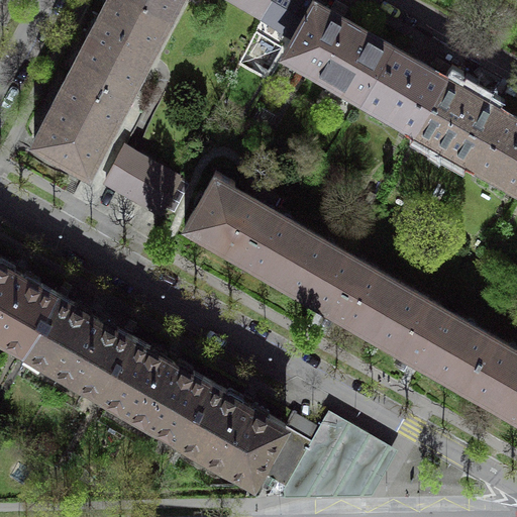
[(140,0),(109,0),(109,1),(107,0),(106,0),(99,15),(100,20),(98,25),(95,30),(90,31),(82,47),(84,48),(76,63),(75,62),(74,63),(100,77),(99,79),(128,94),(170,16),(140,0)]
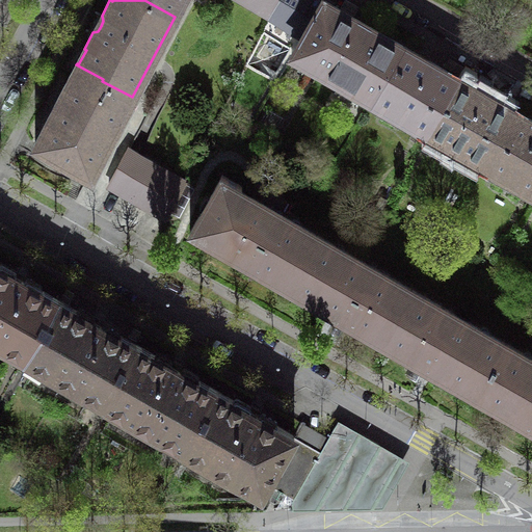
[(144,0),(175,17),(182,0),(196,0),(205,4),(207,0),(144,0)]
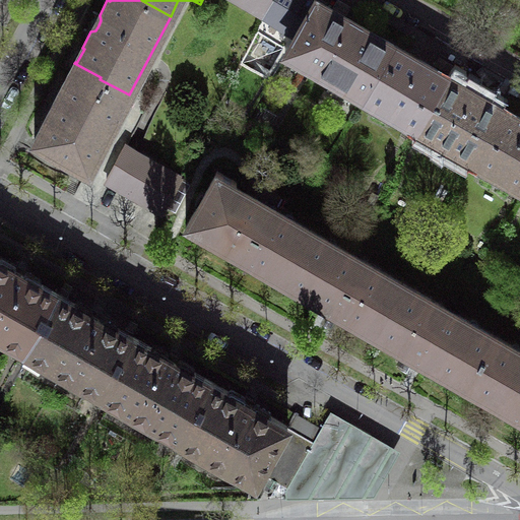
[(235,0),(265,17),(273,0),(235,0)]
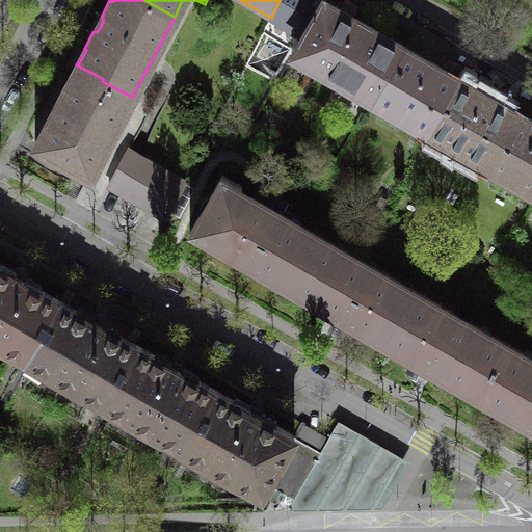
[(323,0),(280,0),(271,18),(264,32),(295,51),(324,0),(323,0)]
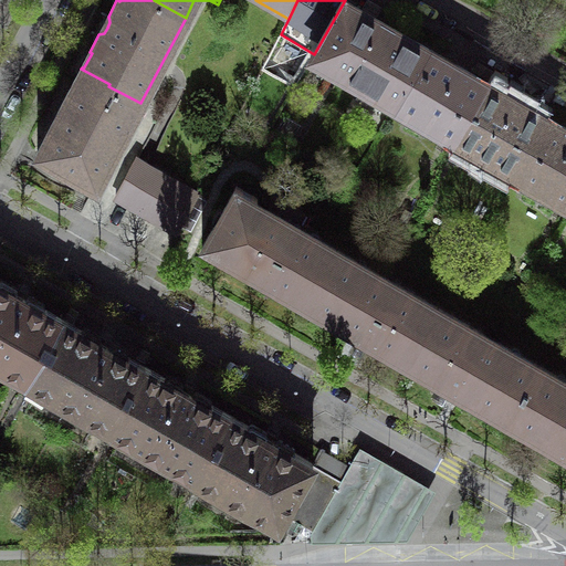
[(397,106),(430,49),(389,25),(345,0),(314,54),(312,58),(397,106)]
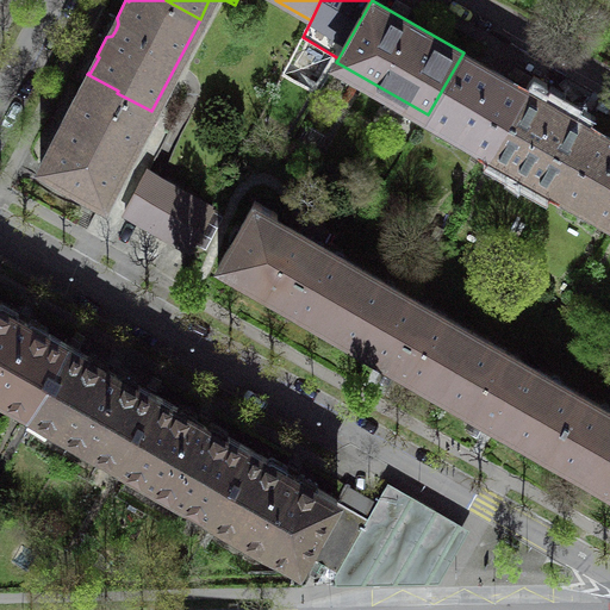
[(480,63),(464,53),(428,114),(490,151),(526,89),(480,63)]
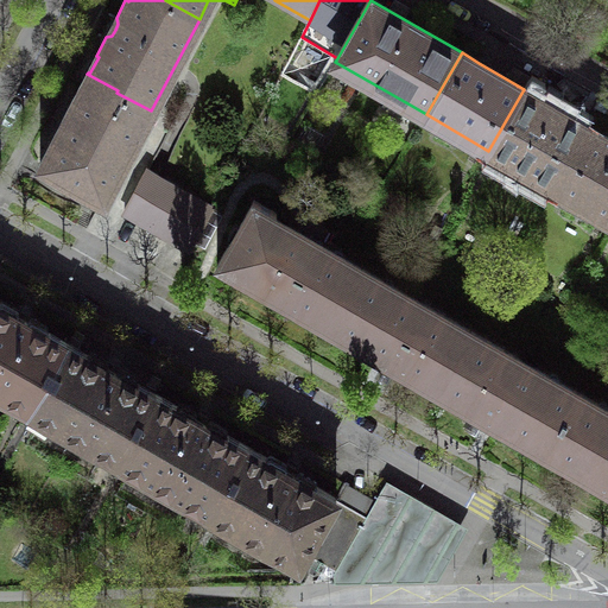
[(118,90),(87,74),(75,96),(71,96),(52,133),(55,137),(40,164),(105,201),(127,156),(151,111),(116,93),(118,90)]
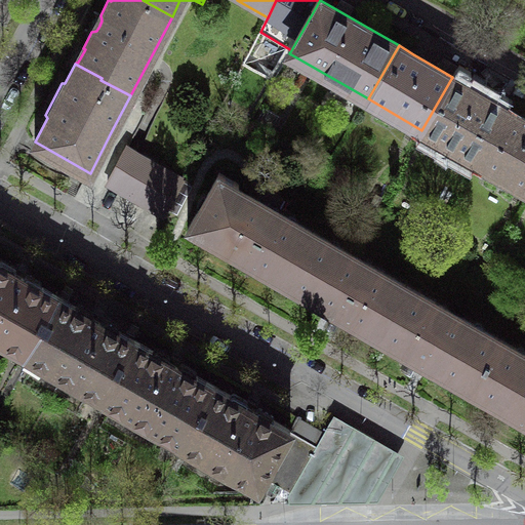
[(466,84),(452,77),(421,130),(475,161),(506,108),(466,84)]
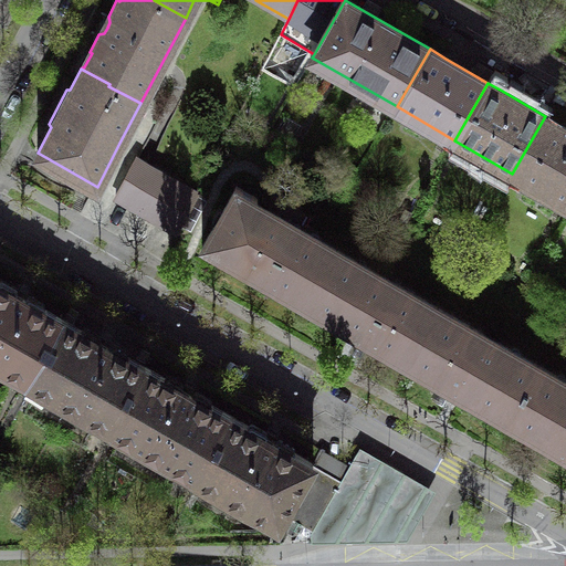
[(565,127),(545,116),(512,174),(565,205),(565,127)]
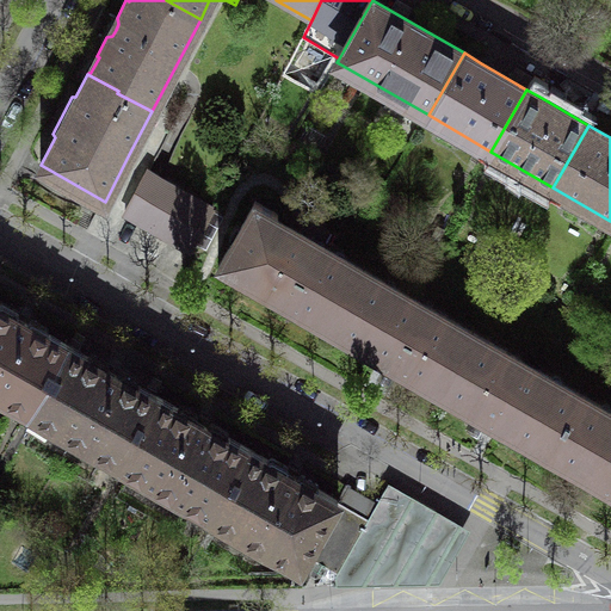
[(147,171),(125,213),(158,232),(191,251),(213,208),(147,171)]
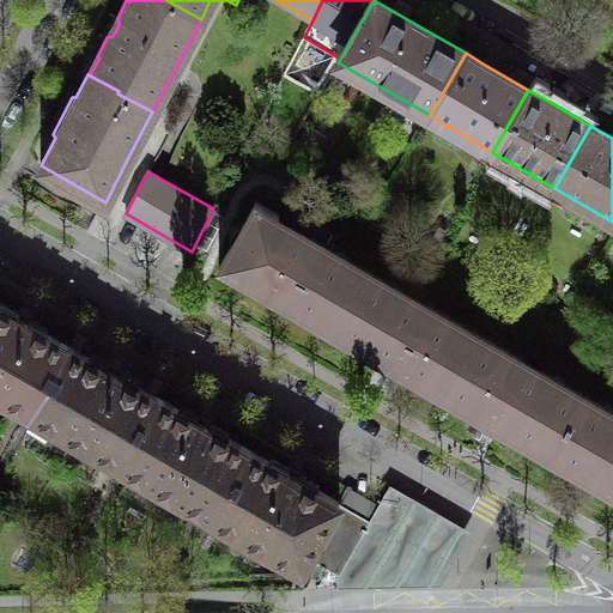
[(244,275),(337,328),(352,299),(349,297),(364,269),(321,244),(277,219),(279,214),(256,201),(219,267),(241,280),(244,275)]
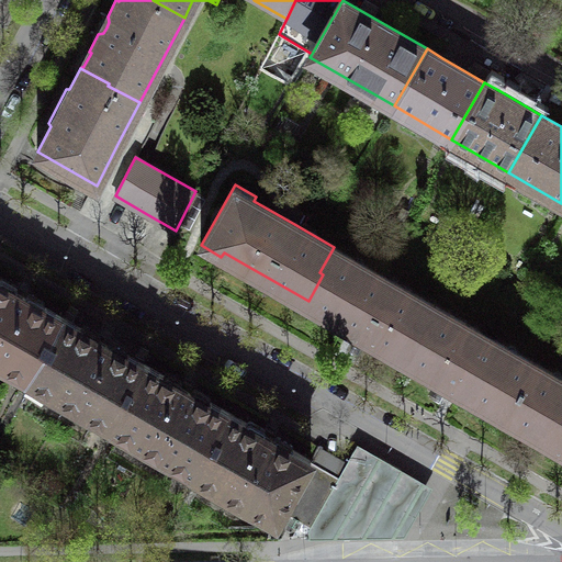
[(403,361),(435,305),(334,247),(319,272),(323,274),(308,301),(340,319),(401,353),(397,359),(403,361)]
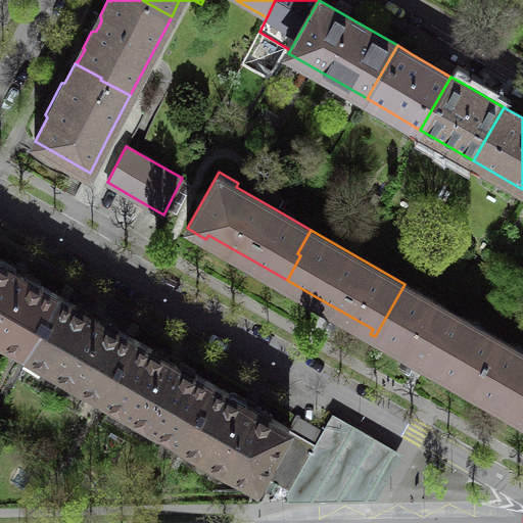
[(0,337),(25,351),(57,294),(18,272),(0,262),(0,337)]
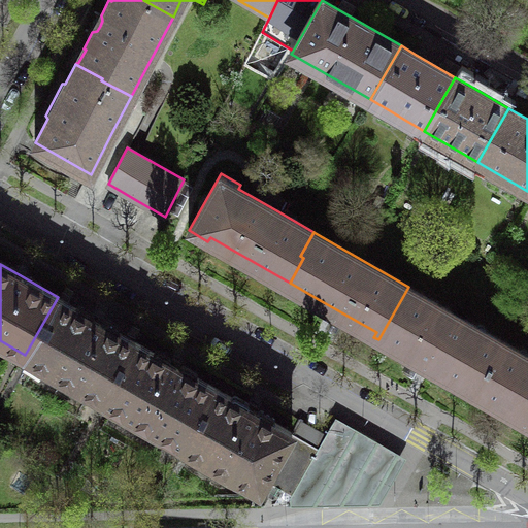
[(502,340),(408,287),(378,339),(384,342),(387,336),(400,343),(399,345),(429,363),(458,380),(459,377),(475,387),(502,340)]
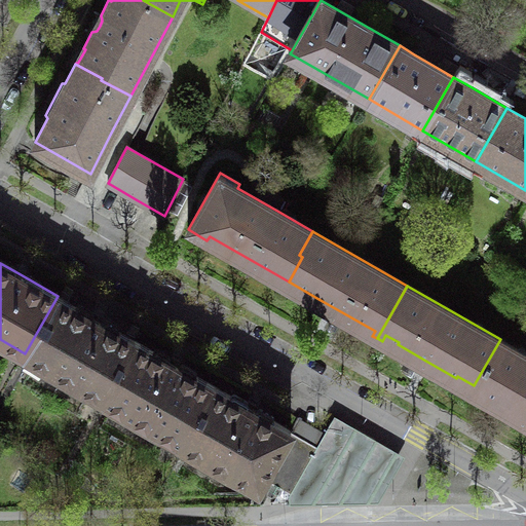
[(25,353),(102,398),(135,341),(97,318),(58,296),(25,353)]
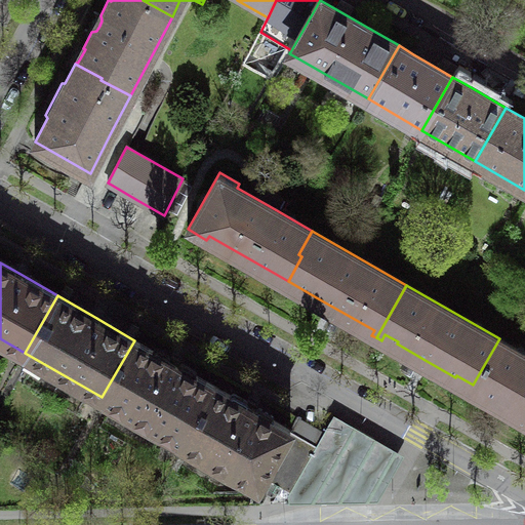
[(524,353),(499,338),(473,385),(489,394),(488,396),(524,417),(524,353)]
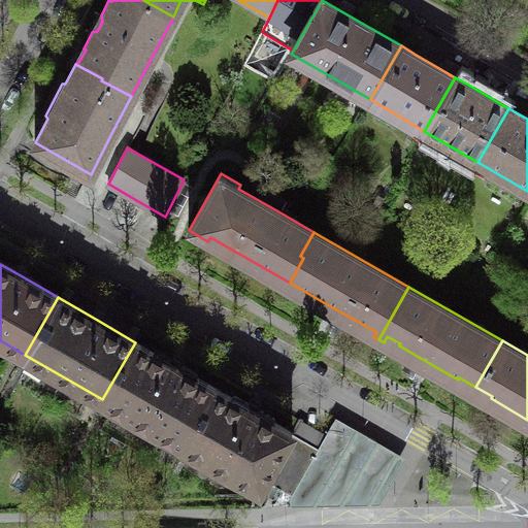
[(174,364),(135,342),(102,399),(180,443),(212,387),(174,364)]
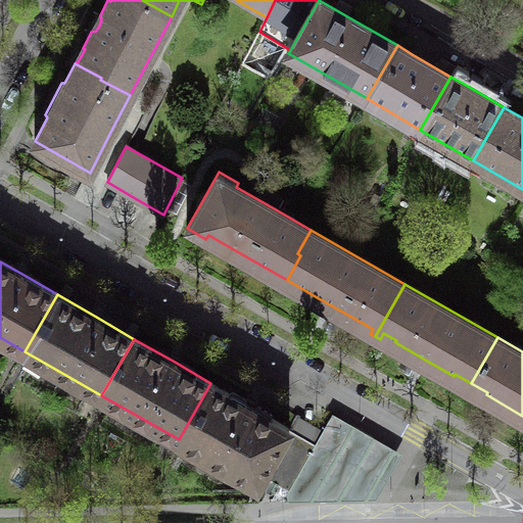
[(250,406),(210,383),(179,439),(256,484),(263,475),(289,428),(250,406)]
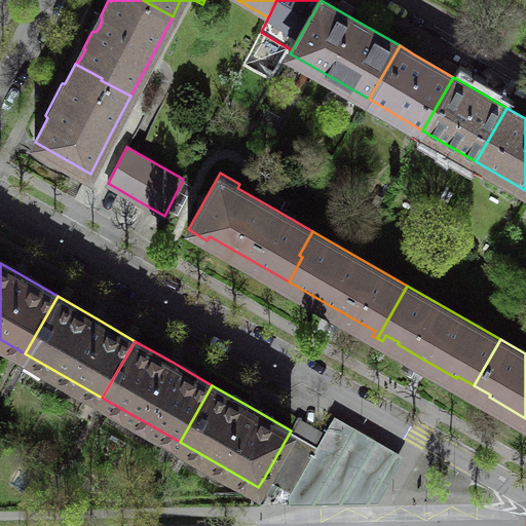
[(310,458),(323,465),(337,440),(335,438),(344,422),(339,420),(334,417),(317,446),(310,458)]
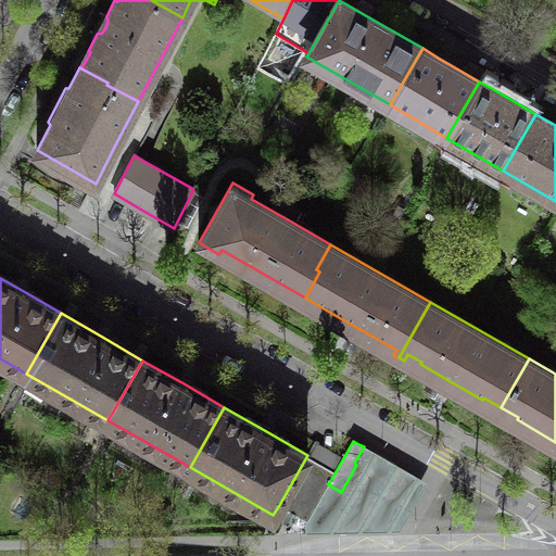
[(428,482),(364,446),(354,463),(356,465),(341,492),(328,484),(307,521),(301,531),(401,530),(428,482)]
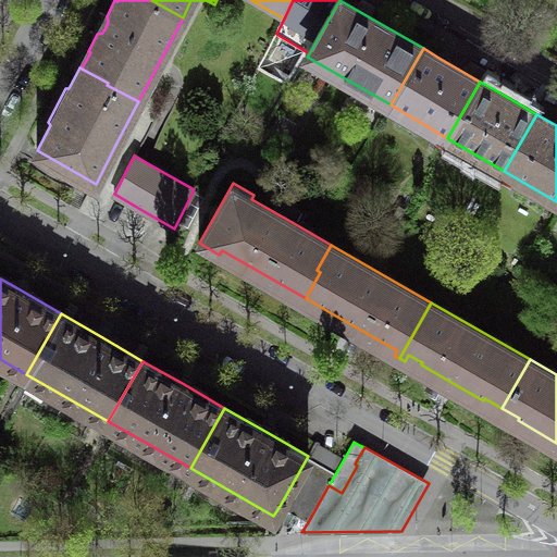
[(329,469),(308,456),(280,506),(291,512),(289,514),(293,515),(295,517),(296,515),(308,522),(329,485),(336,472),(329,469)]
